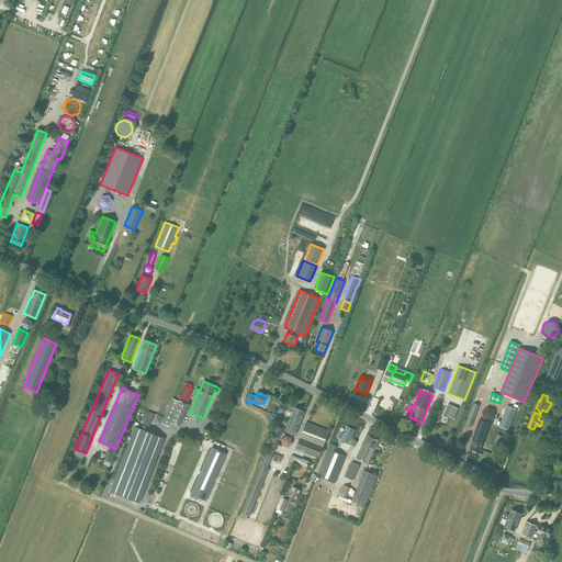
[(163,423),(168,426),(169,425),(178,428),(189,405),(179,401),(179,402),(172,398),(163,423)]
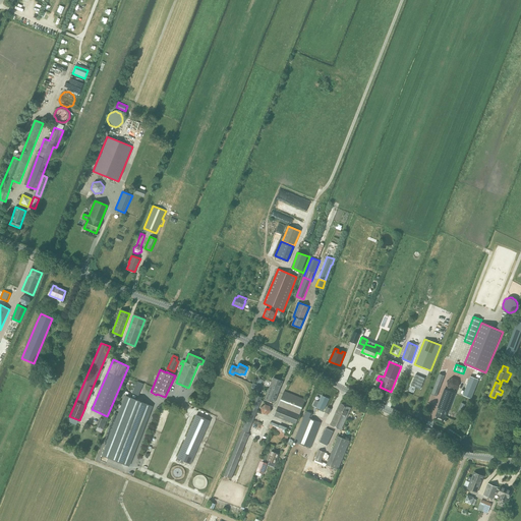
[(418,373),(413,388),(422,392),(427,378),(418,373)]
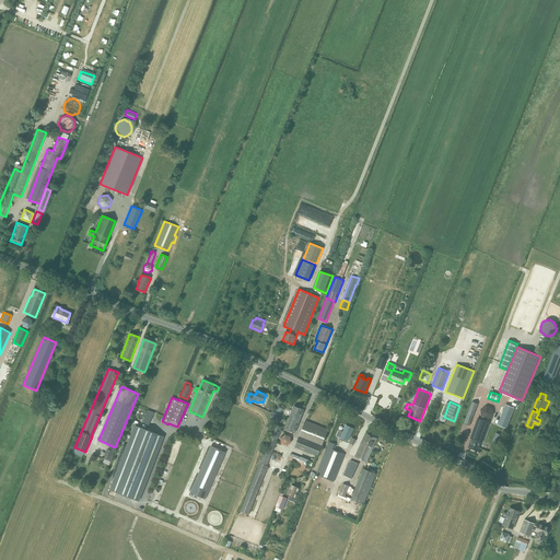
[(469,426),(478,404),(473,401),(464,423),(469,426)]
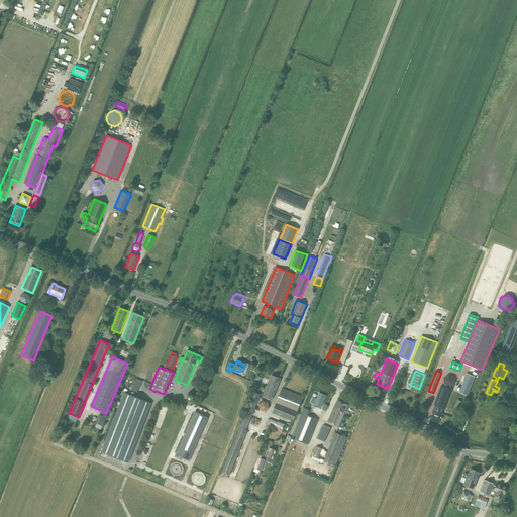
[(467,374),(459,393),(468,396),(475,377),(467,374)]
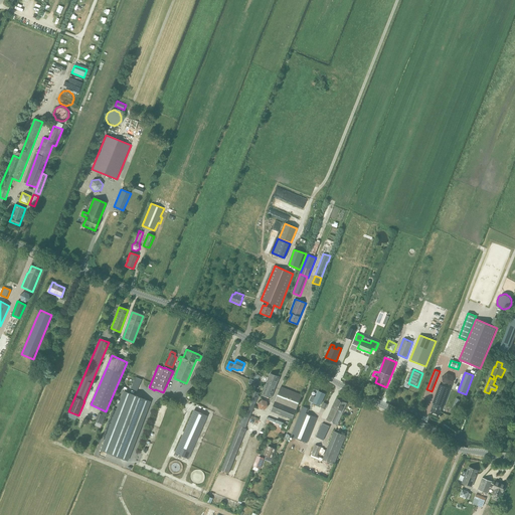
[(271,373),(262,394),(271,398),(280,377),(271,373)]
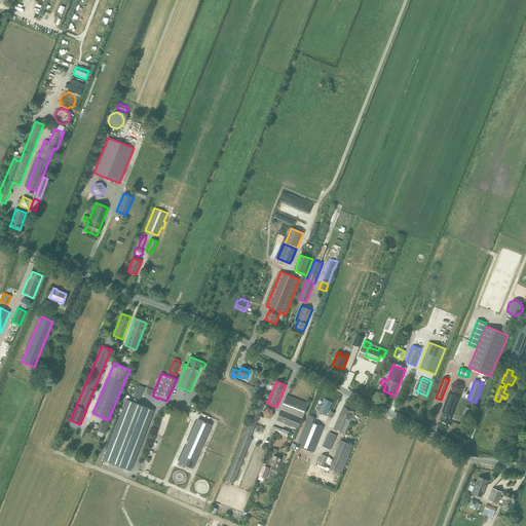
[(139,385),(134,397),(139,400),(145,387),(139,385)]
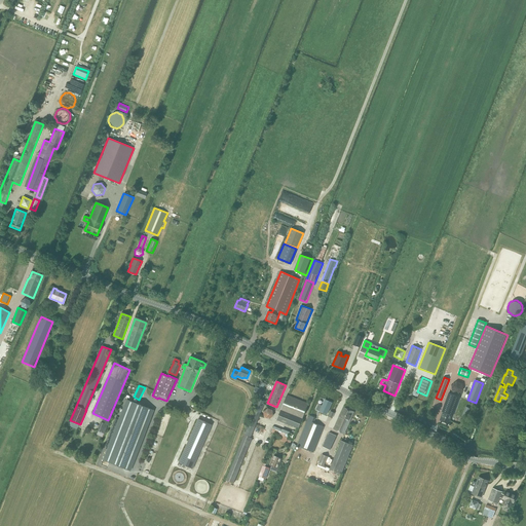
[(443,412),(440,420),(448,423),(451,416),(452,416),(453,412),(454,412),(459,397),(458,397),(457,396),(455,396),(453,395),(452,395),(450,393),(449,393),(442,412),(443,412)]
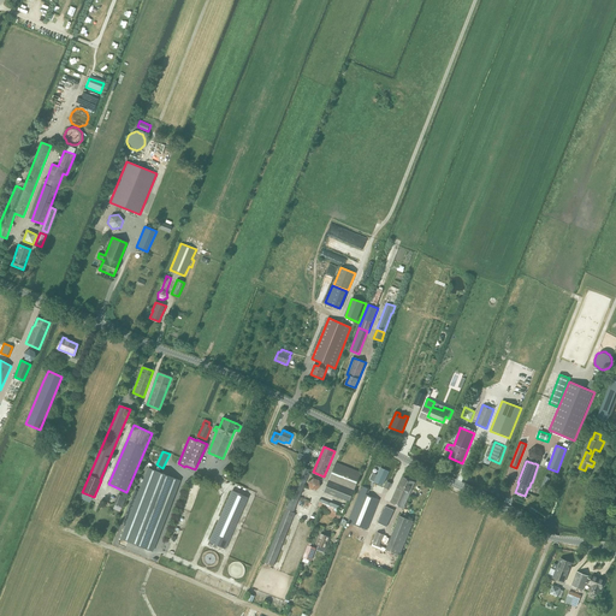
[(336,463),(325,492),(350,502),(361,473),(336,463)]
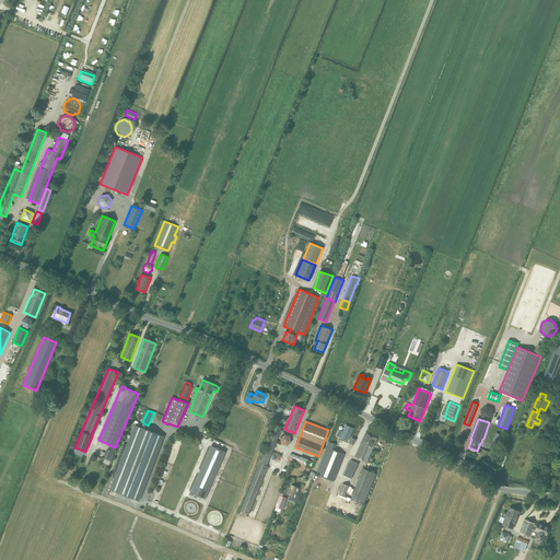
[(139,500),(163,436),(136,426),(112,489),(139,500)]
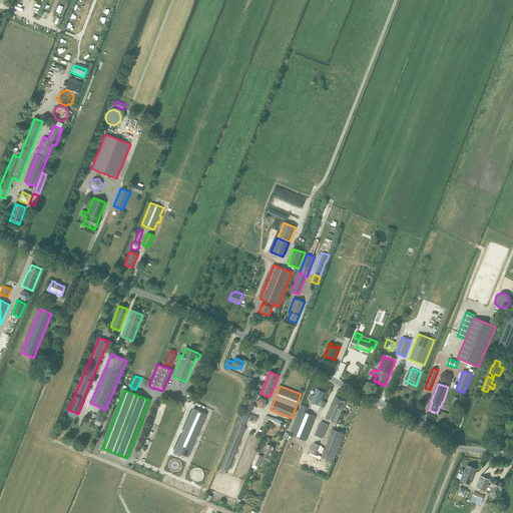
[(249,397),(248,400),(220,468),(228,471),(246,427),(244,427),(254,402),(253,402),(258,391),(253,390),(249,397)]
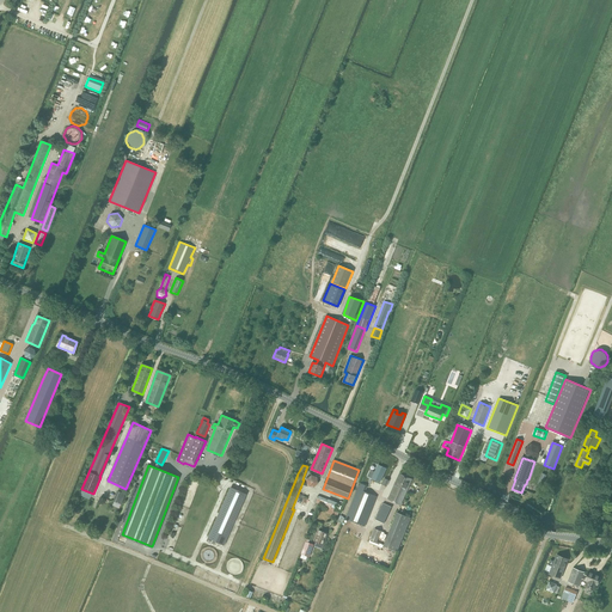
[(371,470),(368,477),(380,483),(386,469),(378,465),(375,472),(371,470)]
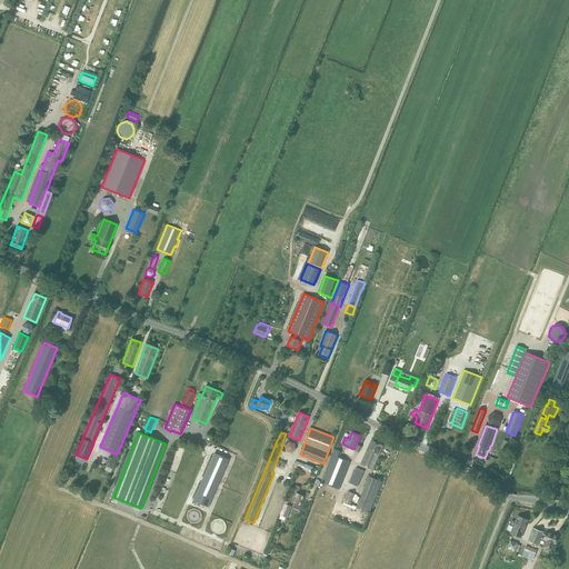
[(361,465),(372,469),(383,446),(372,440),(361,465)]
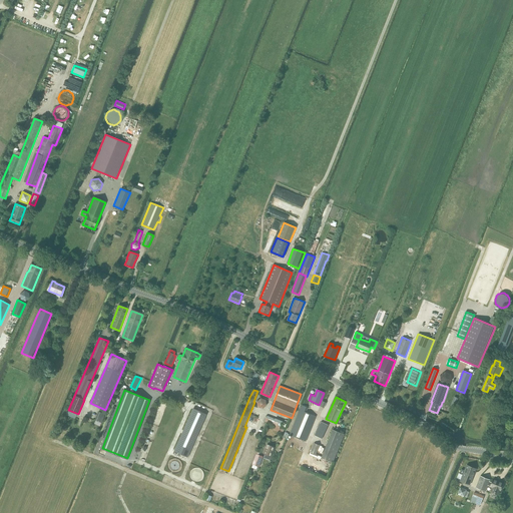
[(262,398),(257,402),(258,407),(263,409),(267,406),(267,400),(262,398)]
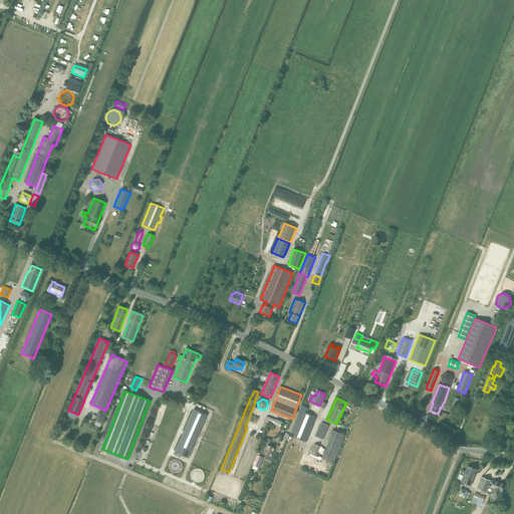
[(302,406),(301,411),(291,436),(306,442),(316,417),(307,413),(309,409),(302,406)]
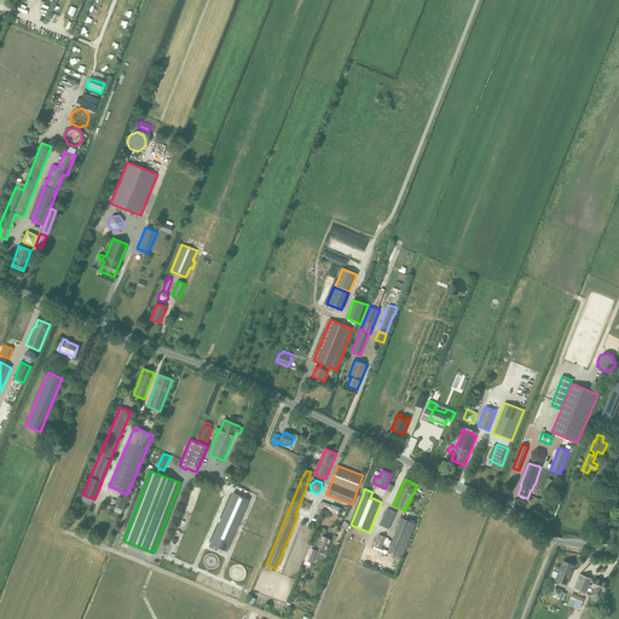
[(221,520),(210,544),(221,550),(226,551),(237,527),(236,526),(247,499),(233,493),(223,521),(221,520)]
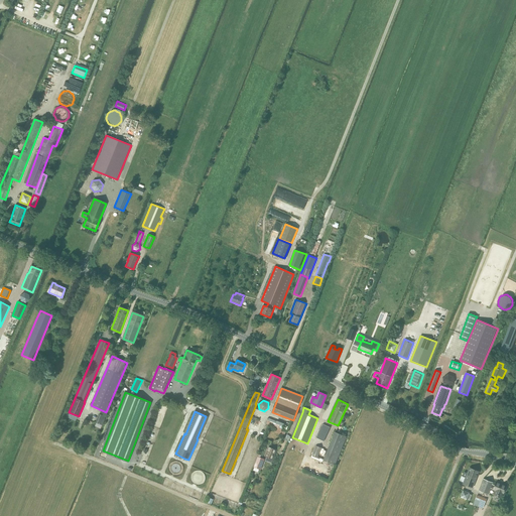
[(99,414),(95,422),(101,424),(103,425),(106,417),(99,414)]
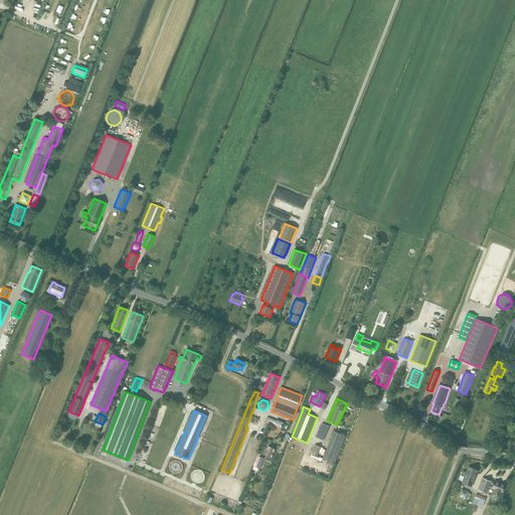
[(267,423),(276,427),(282,430),(284,423),(269,417),(267,423)]
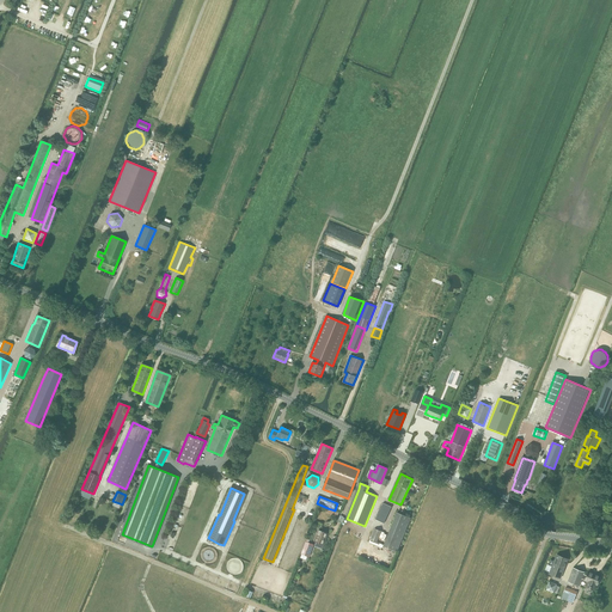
[(384,524),(392,507),(384,503),(375,519),(384,524)]
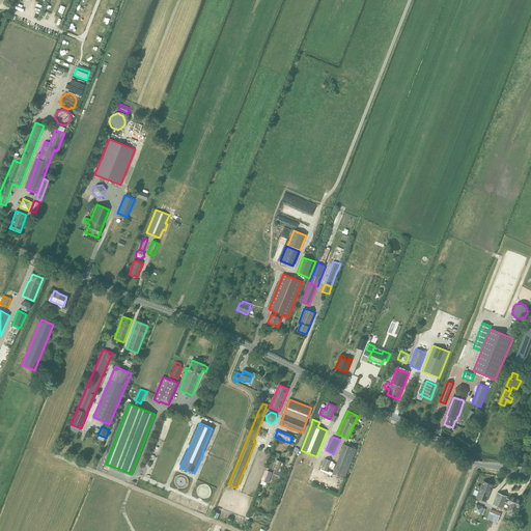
[(345,479),(357,449),(344,445),(333,474),(345,479)]
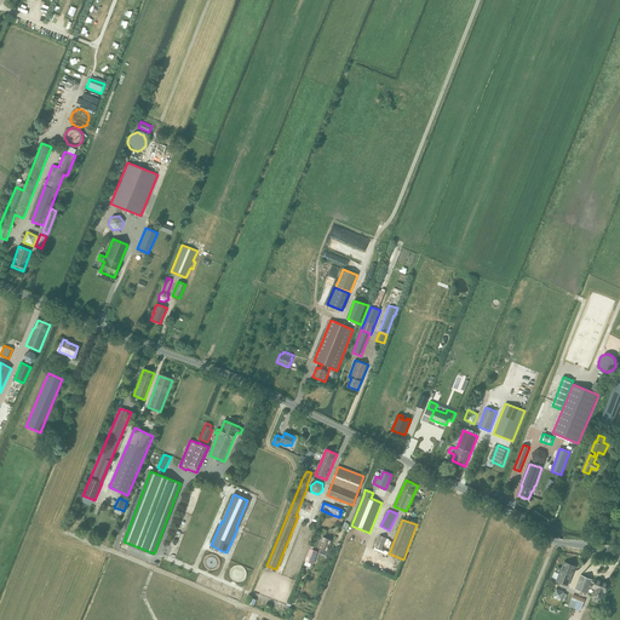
[(382,549),(386,538),(380,535),(375,546),(382,549)]
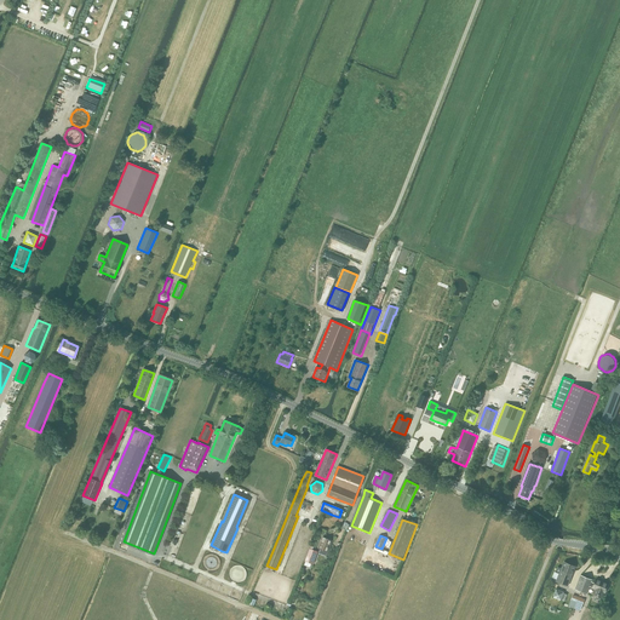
[(319,549),(321,550),(320,554),(327,556),(328,552),(333,540),(323,537),(319,549)]
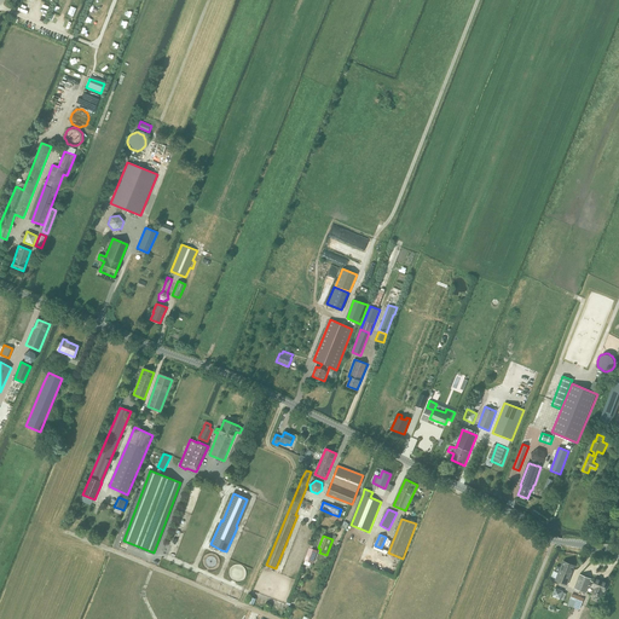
[(313,563),(318,551),(310,548),(305,560),(313,563)]
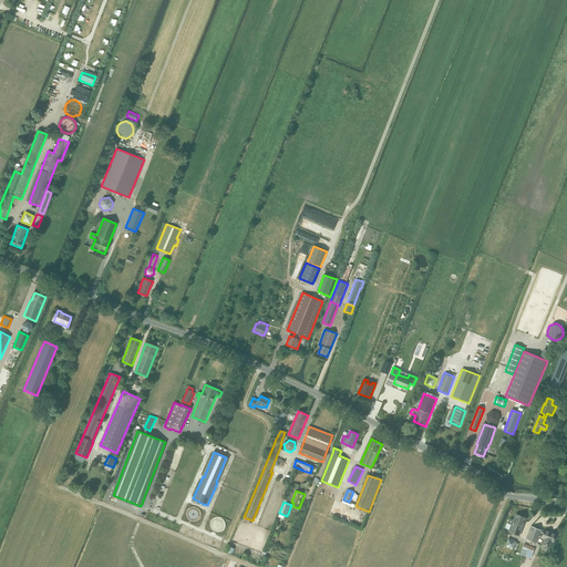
[(508,523),(512,525),(508,532),(519,536),(526,518),(516,514),(514,521),(511,518),(508,523)]
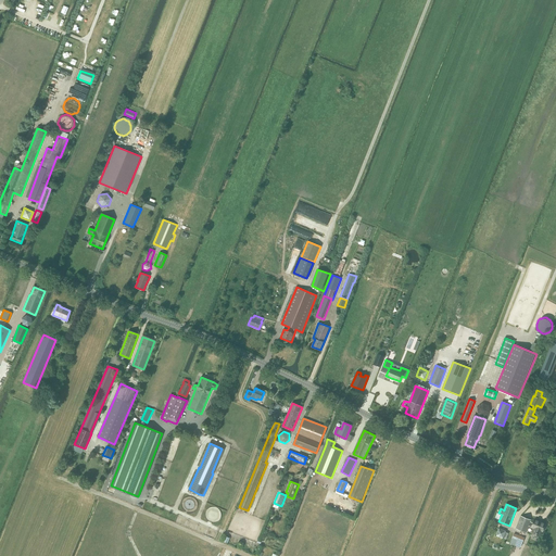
[(531,520),(521,516),(517,528),(527,532),(529,526),(531,521),(531,520)]
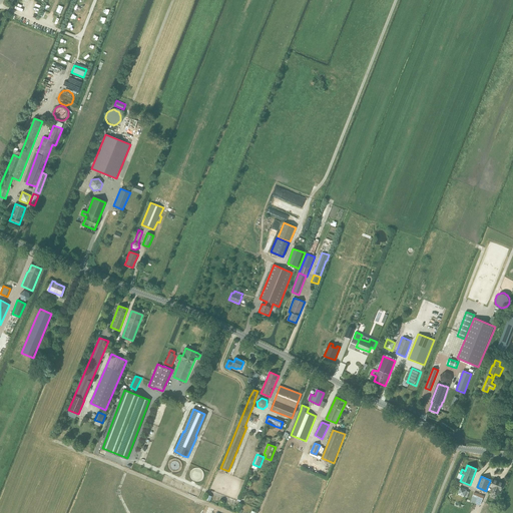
[(492,482),(490,481),(488,485),(493,487),(491,492),(498,495),(500,490),(501,491),(504,484),(493,479),(492,482)]
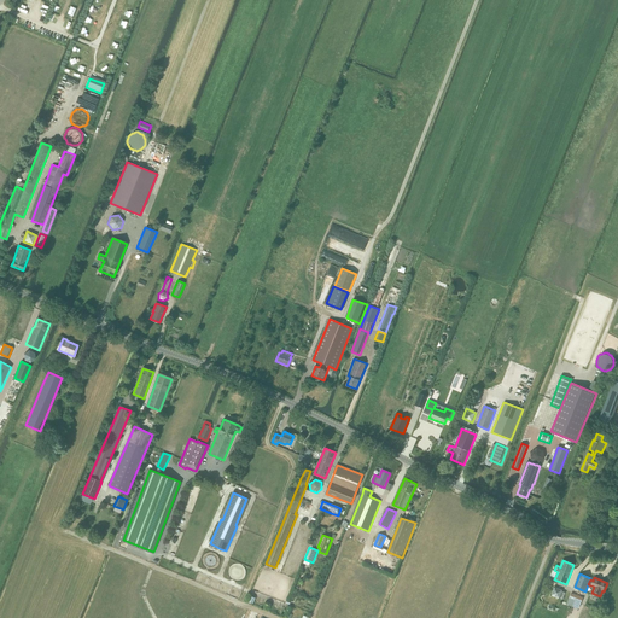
[(560,599),(563,590),(554,587),(552,595),(560,599)]
